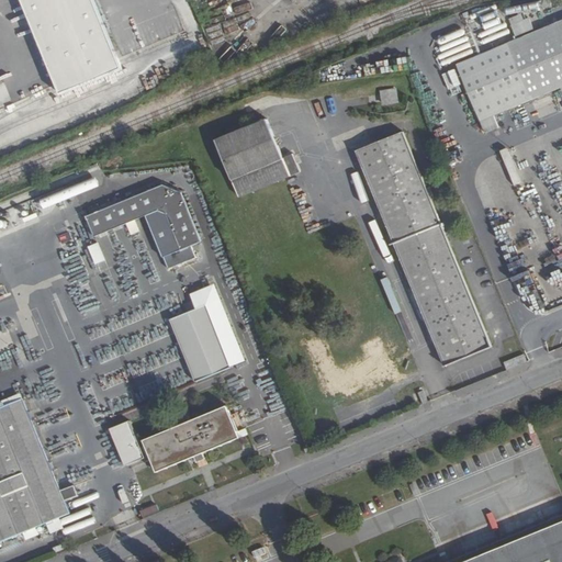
[(21,0),(62,97),(123,71),(93,0),(21,0)]
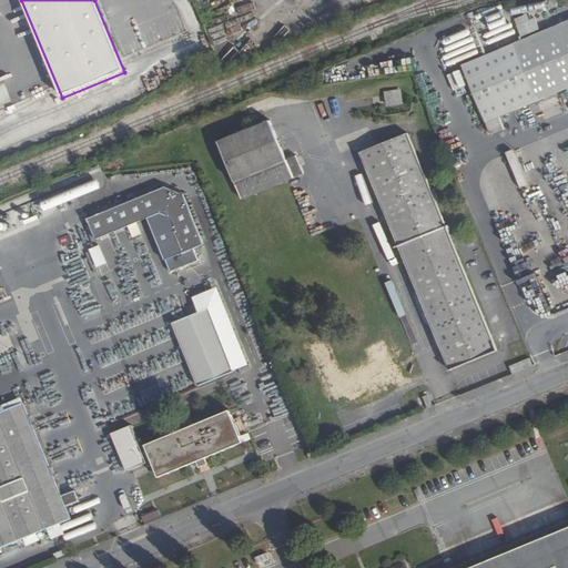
[(486,120),(536,99),(567,85),(567,19),(513,43),(462,63),(486,120)]
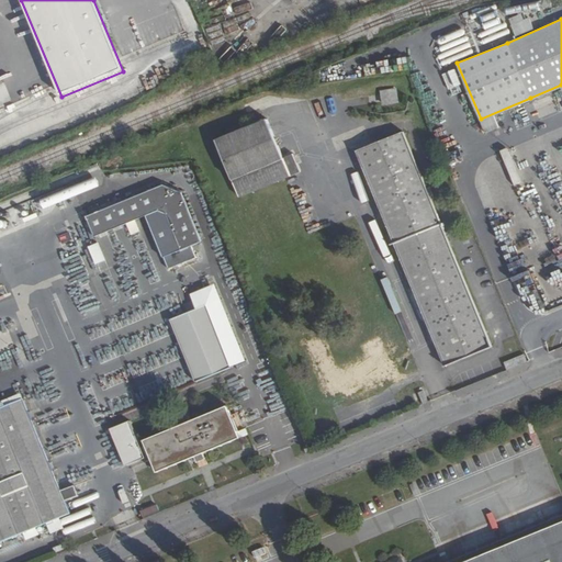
[(381,89),(384,103),(396,101),(394,88),(381,89)]
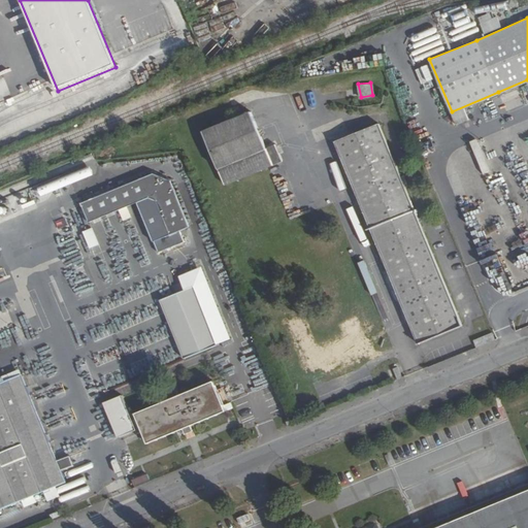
[(454,124),(467,120),(464,109),(450,113),(454,124)]
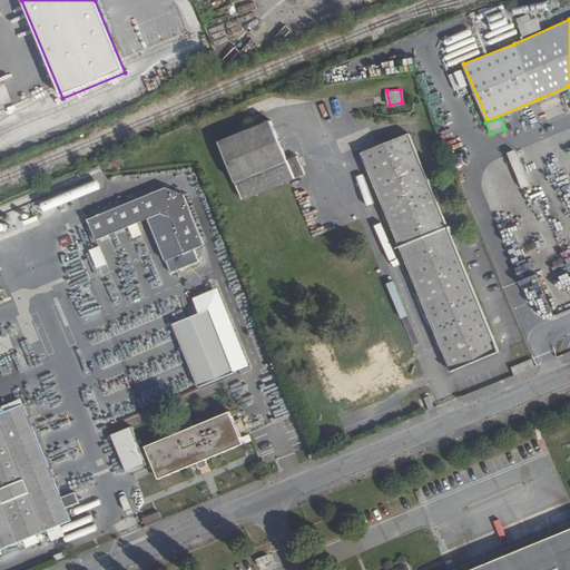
[(269,123),(218,144),(234,183),(286,163),(269,123)]
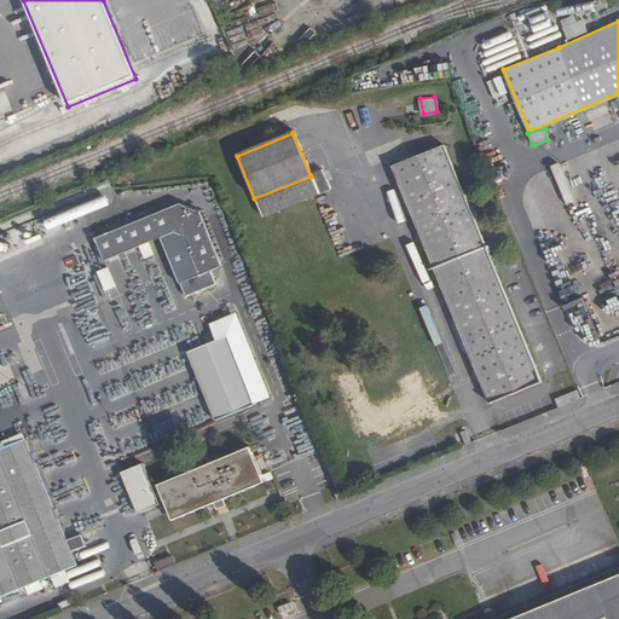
[(389,162),(487,403),(539,382),(444,145),(411,157),(411,155),(389,162)]
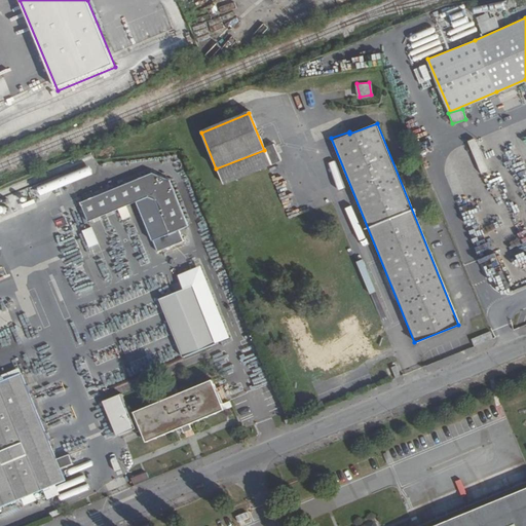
[(275,163),(283,162),(278,145),(271,146),(275,163)]
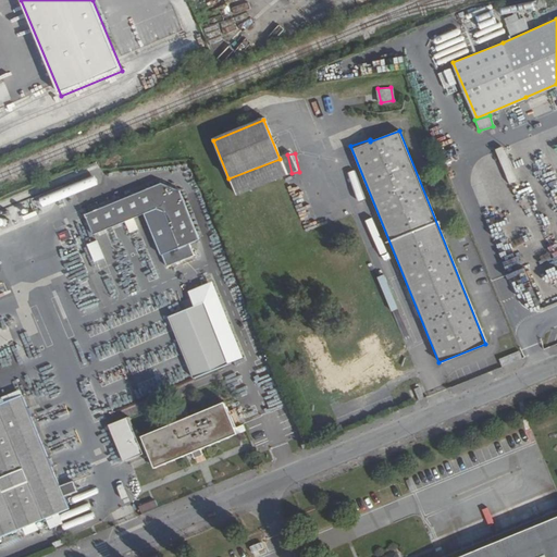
[(162,182),(86,213),(94,234),(157,208),(165,212),(180,247),(200,238),(180,189),(162,182)]
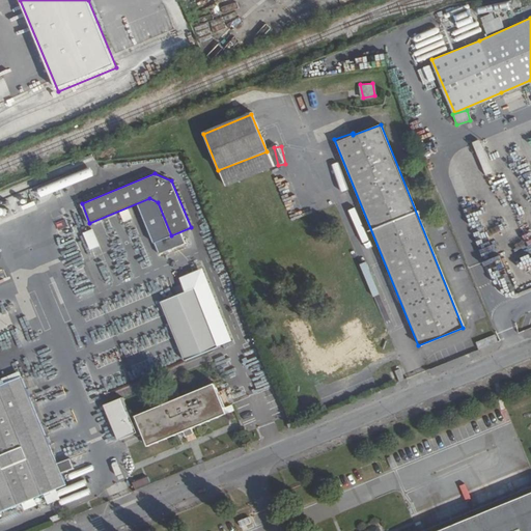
[(469,206),(462,210),(469,227),(476,224),(469,206)]
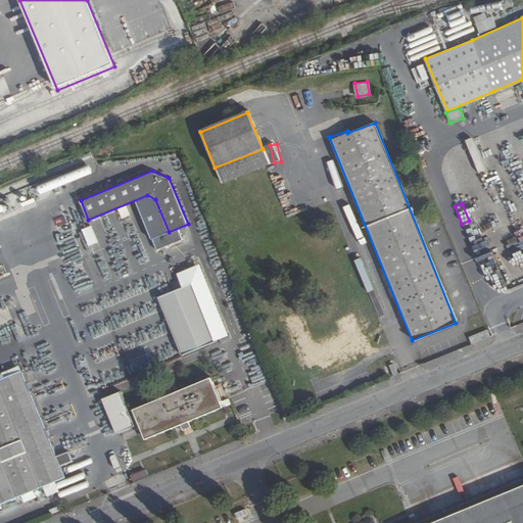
[(121,209),(124,218),(132,216),(129,207),(121,209)]
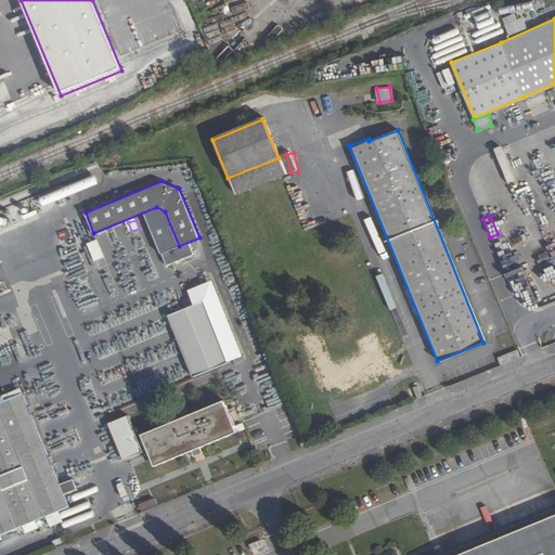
[(102,240),(91,243),(97,260),(106,258),(102,240)]
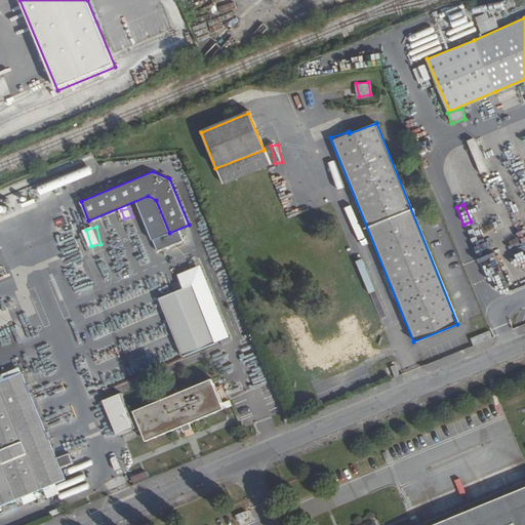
[(483,268),(496,266),(495,254),(481,256),(483,268)]
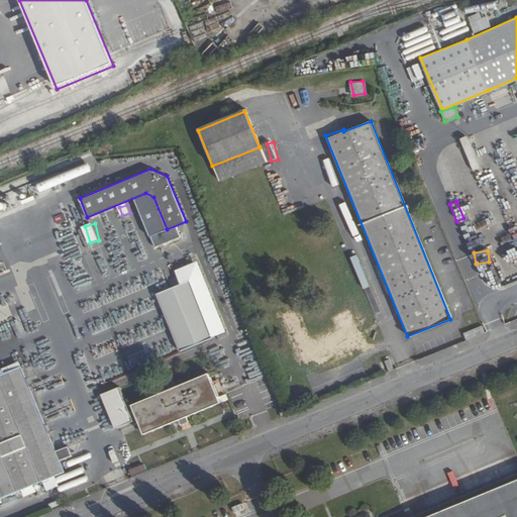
[(193,280),(159,294),(181,350),(215,337),(193,280)]
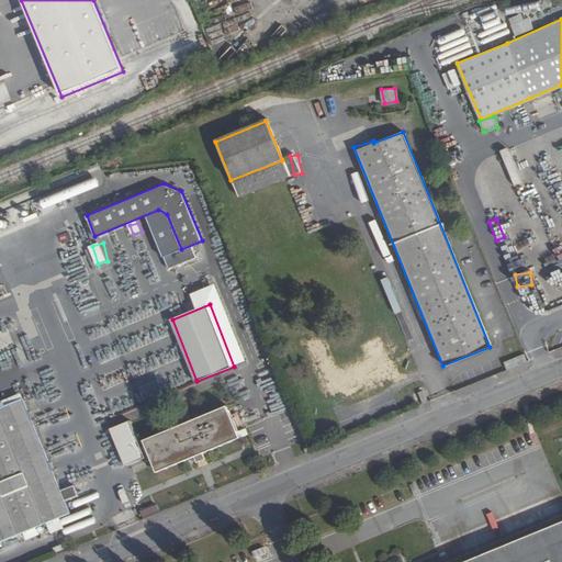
[(524,355),(503,363),(506,370),(527,361),(524,355)]
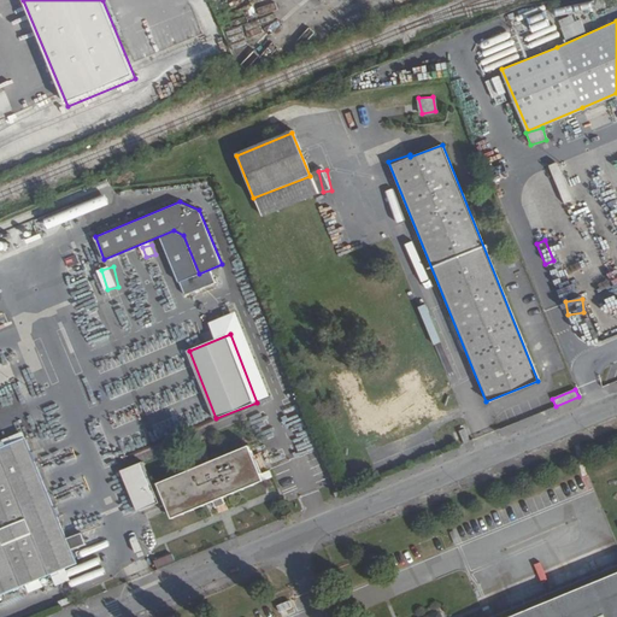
[(419,407),(423,413),(432,410),(428,404),(419,407)]
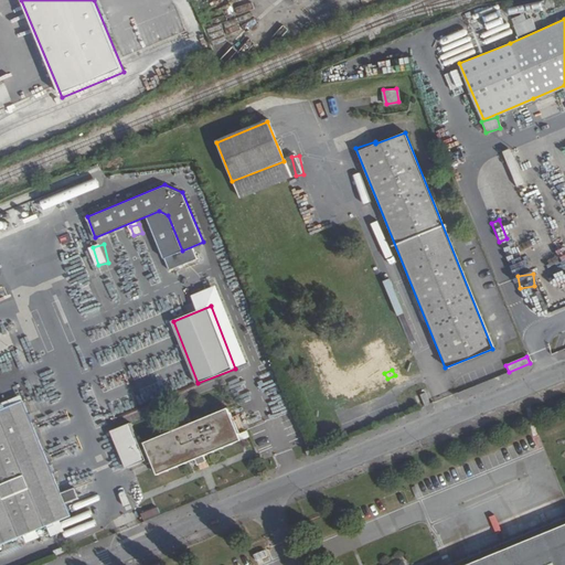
[(419,395),(424,406),(429,404),(425,393),(419,395)]
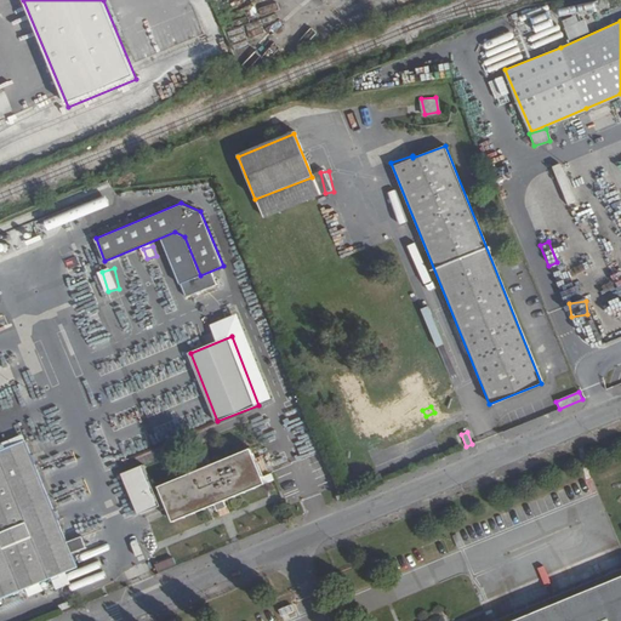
[(0,597),(78,565),(27,440),(0,449),(0,597)]
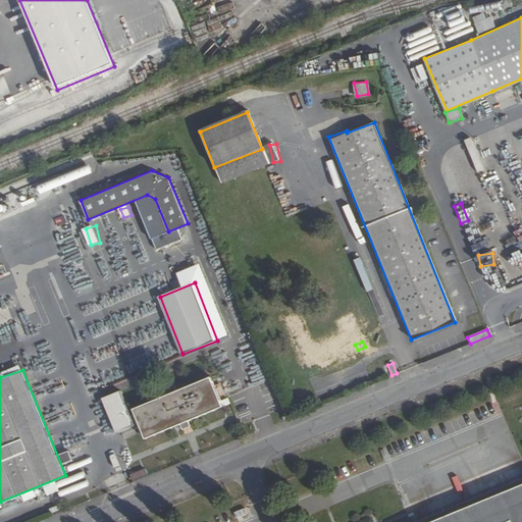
[(212,375),(134,407),(136,413),(131,415),(120,389),(102,397),(116,432),(135,425),(136,428),(141,426),(146,437),(224,405),(212,375)]
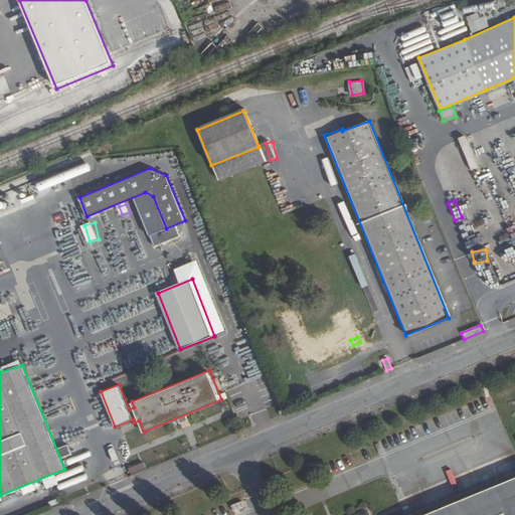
[(71,446),(59,450),(63,459),(74,455),(71,446)]
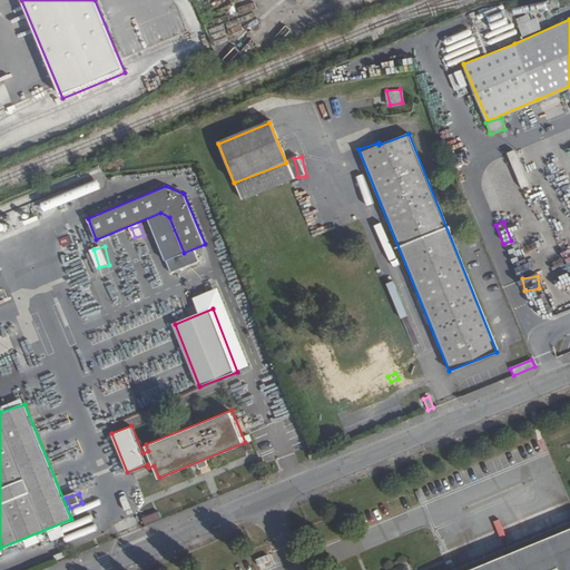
[(146,517),(147,522),(163,520),(161,513),(146,517)]
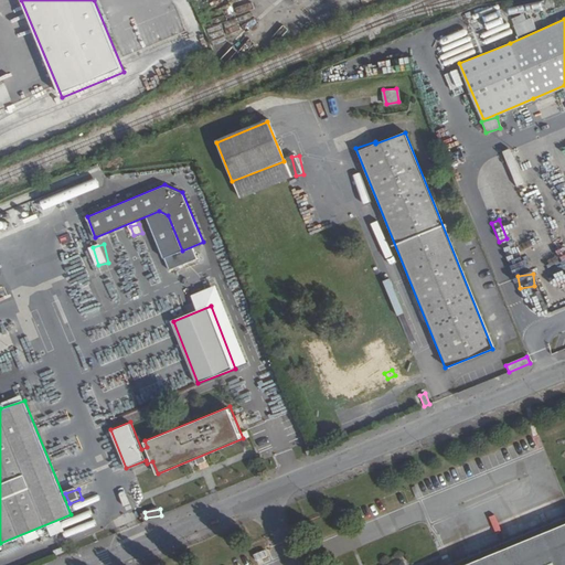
[(564,564),(564,525),(468,564),(564,564)]
